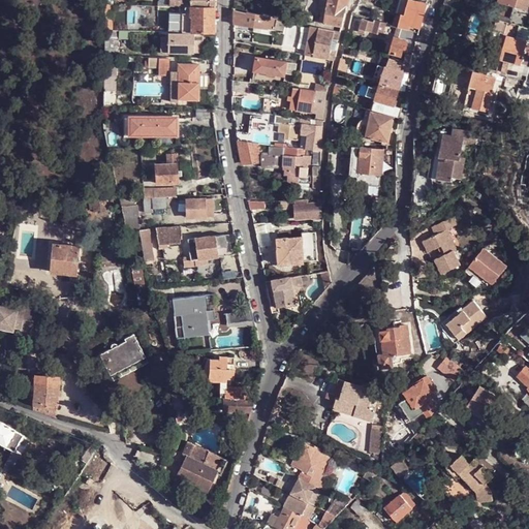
[(323,0),(320,22),(343,26),(348,0),(323,0)]
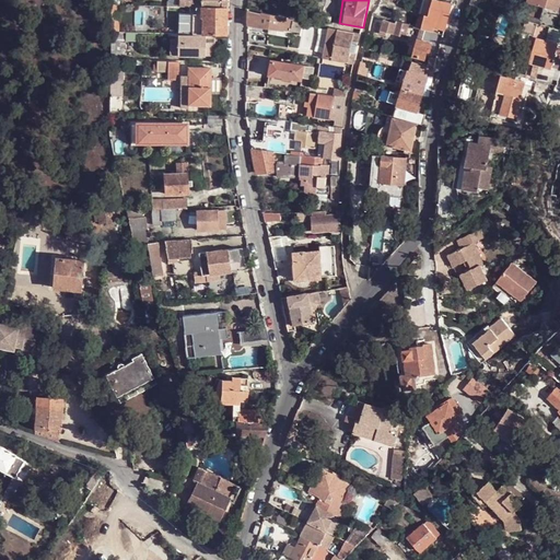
[(447,23),(453,4),(436,0),(423,0),(421,7),(423,8),(421,14),(426,15),(423,24),(427,25),(426,31),(433,33),(435,27),(439,28),(441,21),(447,23)]
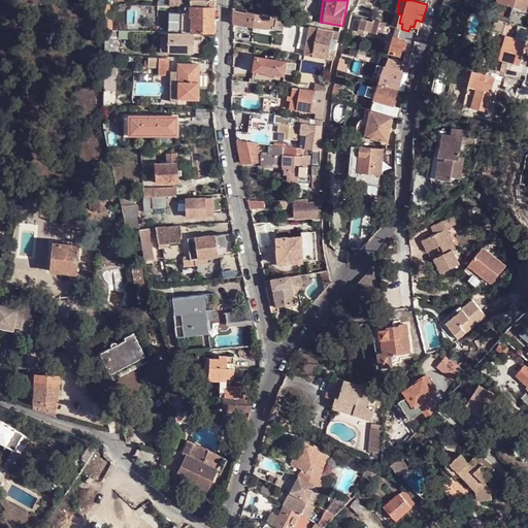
[(526,10),(527,0),(504,0),(503,2),(503,3),(526,10)]
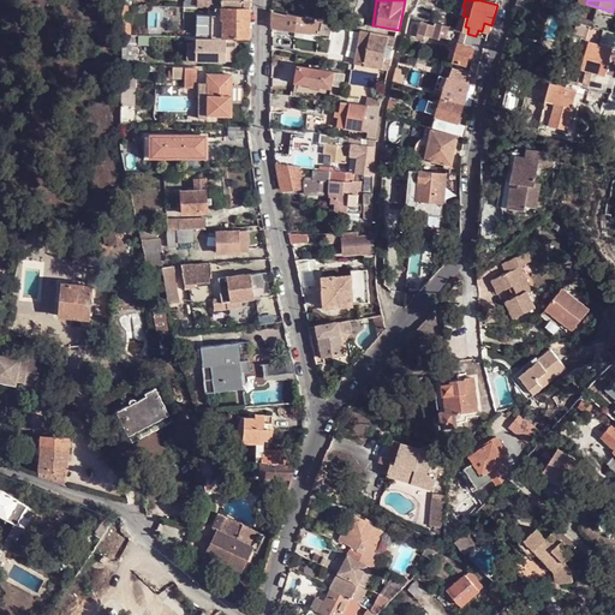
[(249,39),(249,9),(222,7),(215,7),(214,15),(197,15),(196,35),(216,35),(216,37),(249,39)]
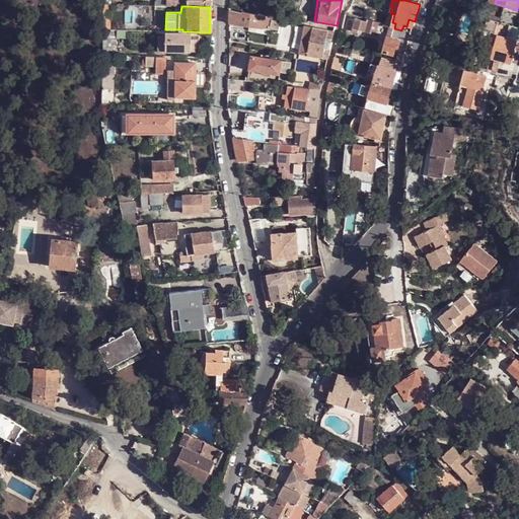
[(230,23),(265,28),(267,16),(261,16),(230,9),(230,23)]
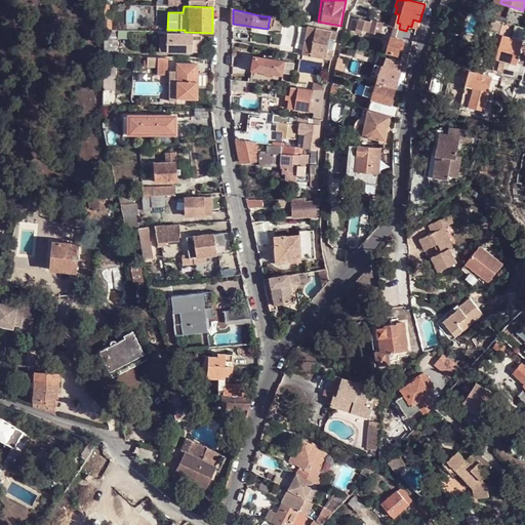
[(167,30),(168,12),(157,11),(156,31),(167,32),(167,30)]
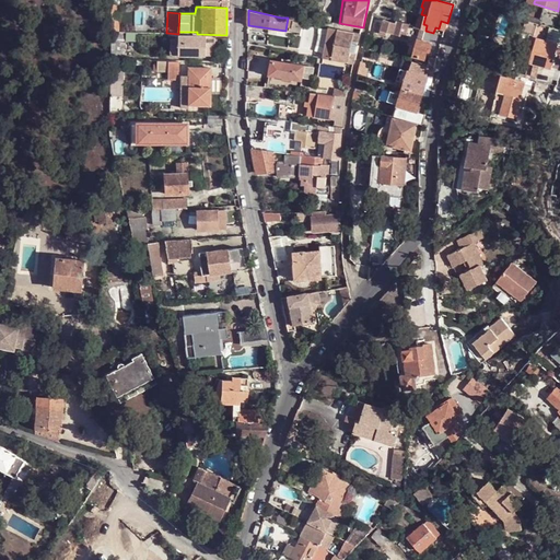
[(409,26),(410,25),(397,22),(396,24),(384,21),(381,33),(393,37),(394,34),(406,38),(409,26)]
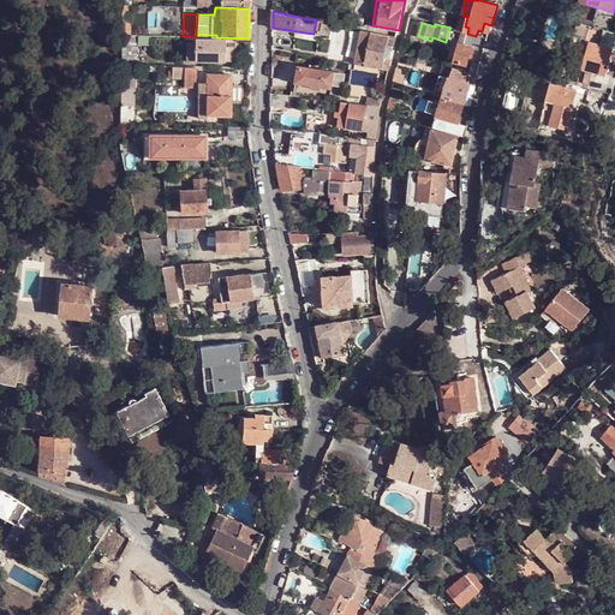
[(605,29),(595,27),(591,39),(590,42),(602,45),(605,29)]
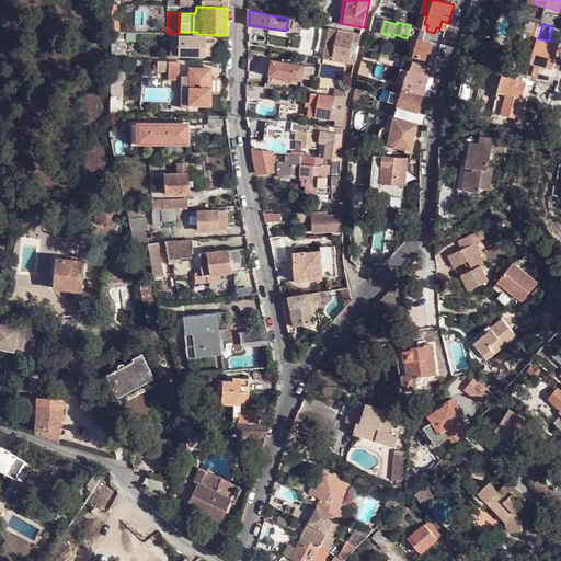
[(344,61),(355,64),(357,54),(352,53),(354,42),(361,43),(362,34),(333,27),(327,59),(344,61)]
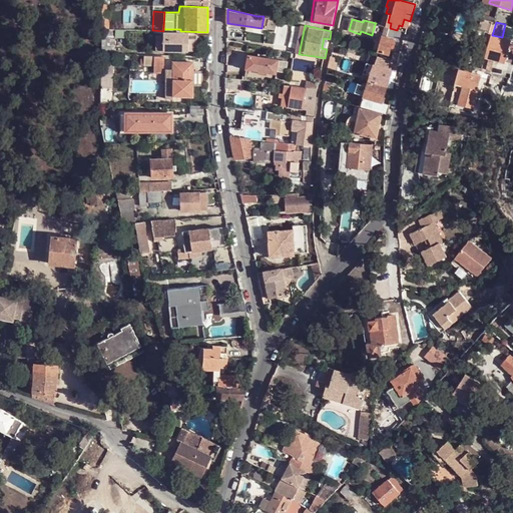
[(101,54),(115,54),(115,29),(109,29),(102,29),(101,54)]
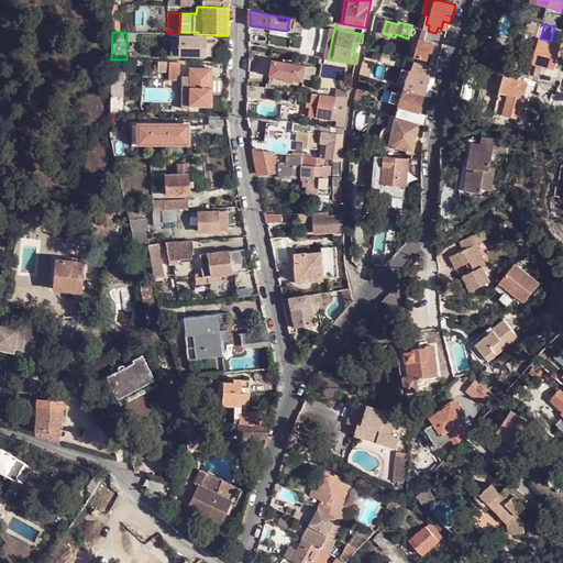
[(526,63),(532,65),(533,62),(540,39),(541,35),(534,34),(526,63)]
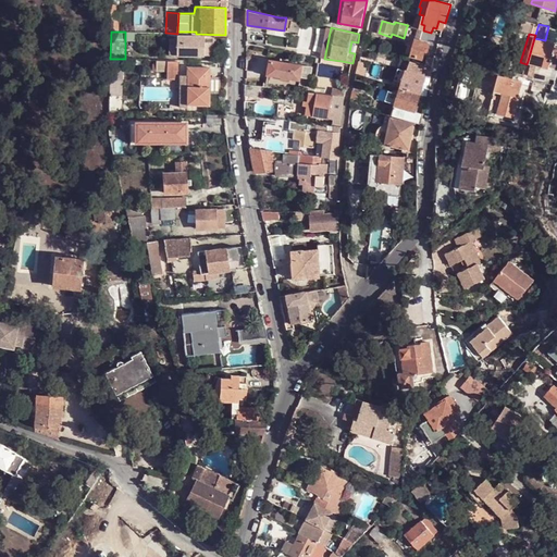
[(183,54),(207,56),(207,36),(183,36),(183,53),(183,54)]
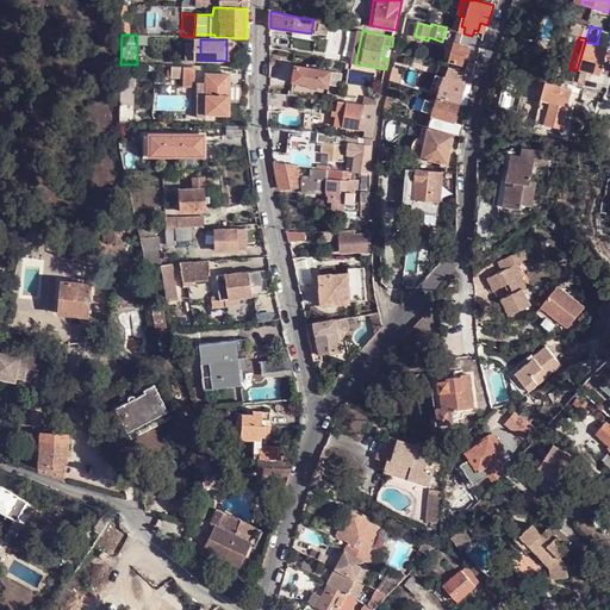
[(601,74),(609,48),(597,44),(585,42),(578,67),(601,74)]
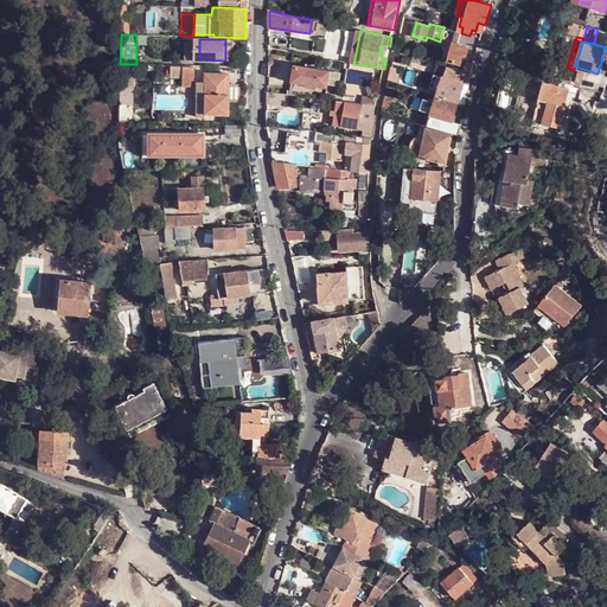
[(466,46),(454,43),(448,61),(461,65),(462,62),(464,58),(466,59),(470,48),(466,46)]
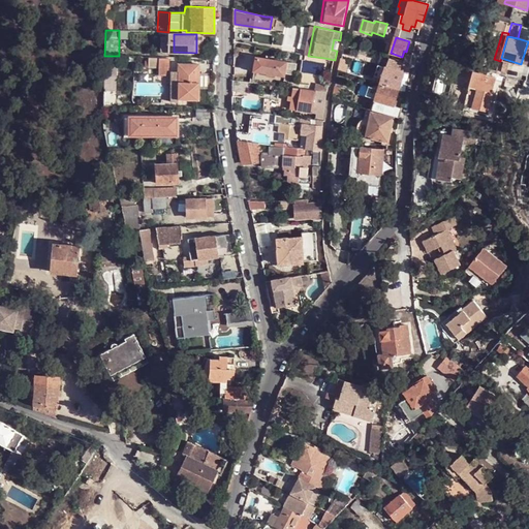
[(413,57),(417,39),(407,37),(406,40),(409,41),(406,52),(404,51),(403,54),(413,57)]
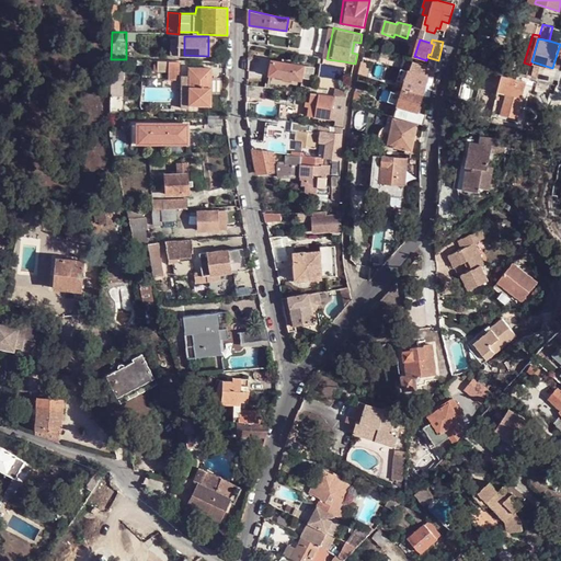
[(321,79),(332,81),(334,67),(343,68),(344,61),(327,59),(324,58),(322,70),(321,79)]
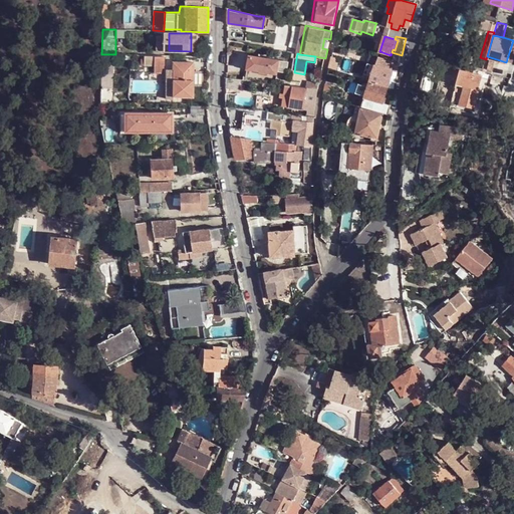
[(428,67),(430,56),(418,53),(416,63),(428,67)]
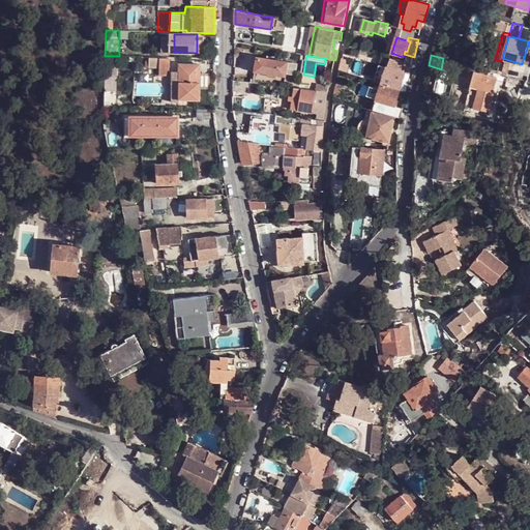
[(105,56),(105,94),(119,94),(119,56),(105,56)]
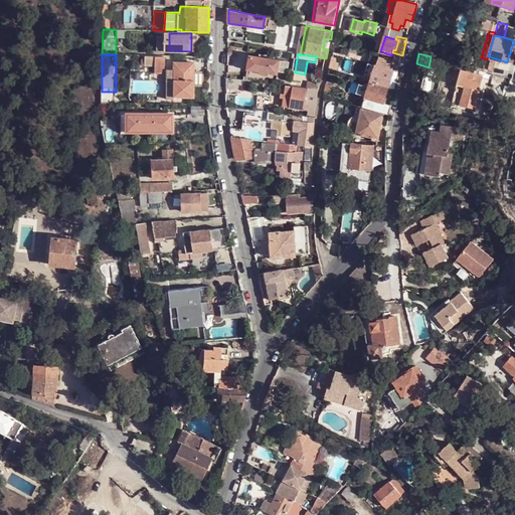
[(166,56),(146,55),(145,64),(152,64),(156,65),(155,71),(156,72),(165,72),(166,56)]
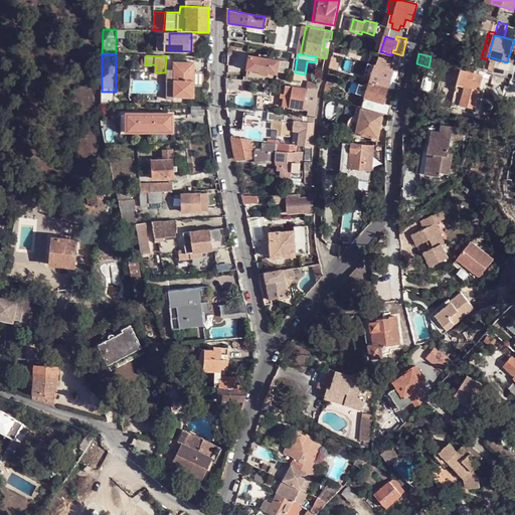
[(247,69),(278,74),(278,72),(286,73),(288,62),(280,61),(250,55),(247,69)]
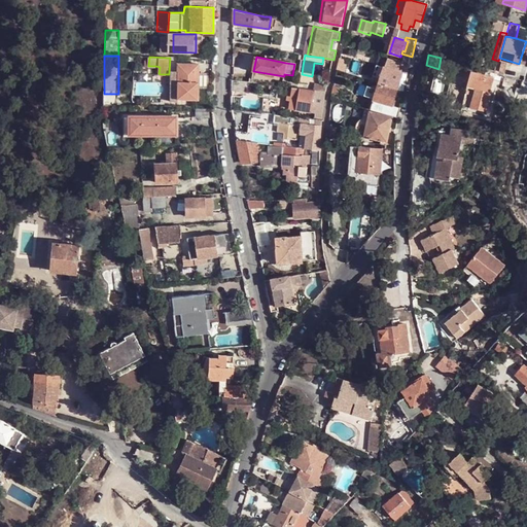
[(338,70),(345,72),(347,64),(346,64),(347,60),(341,58),(338,70)]
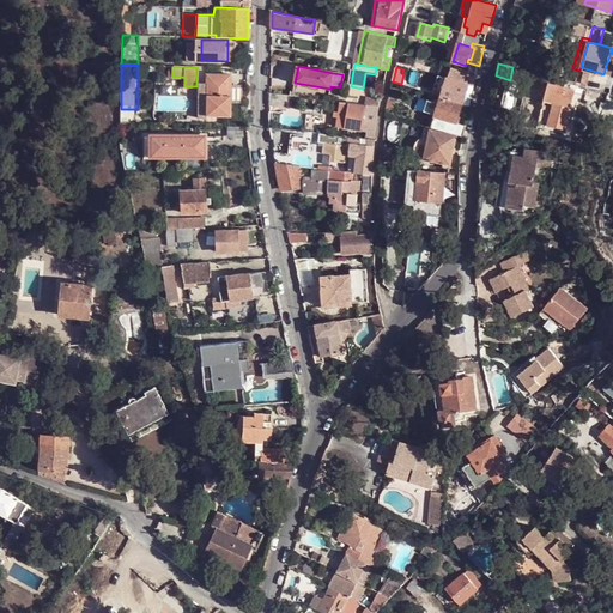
[(444,90),(443,97),(463,104),(469,85),(474,87),(477,76),(451,67),(448,78),(444,90)]
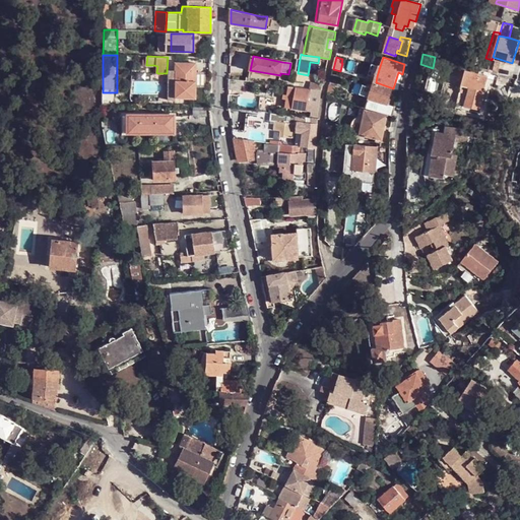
[(176,63),(176,70),(176,88),(176,98),(195,98),(196,63),(176,63)]
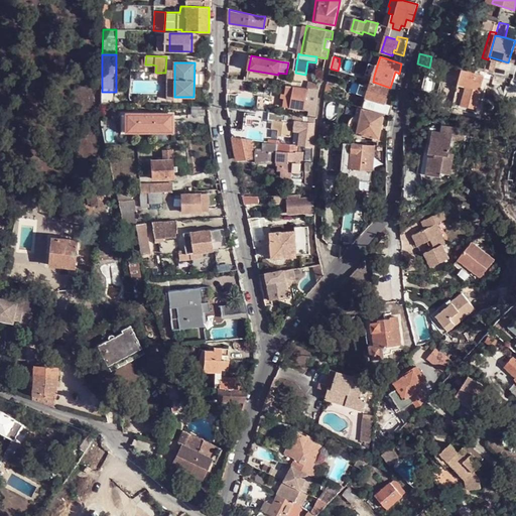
[(484,76),(461,70),(459,75),(483,81),(484,76)]
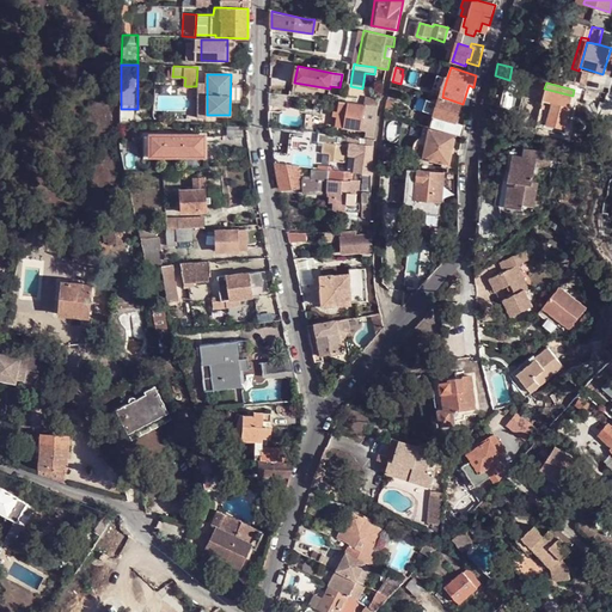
[(469,85),(463,104),(470,106),(473,87),(469,85)]
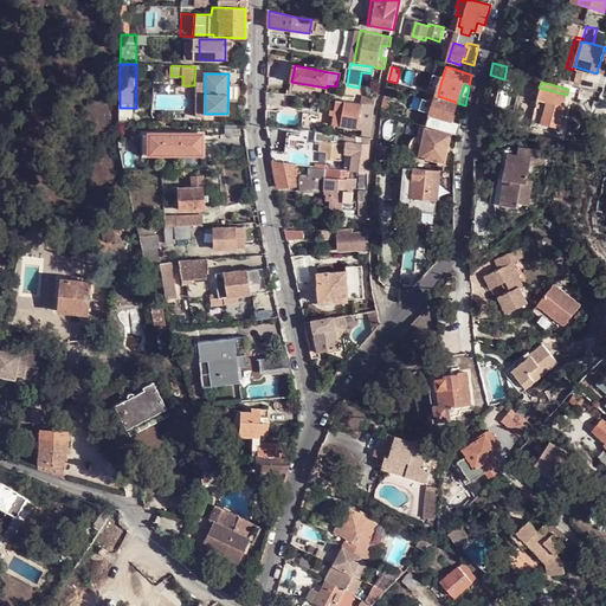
[(556,133),(567,95),(539,88),(529,127),(556,133)]
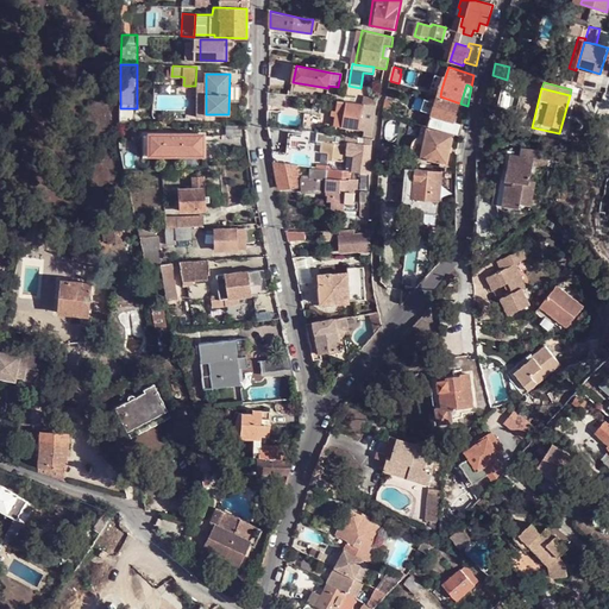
[(288,107),(288,95),(269,93),(269,105),(288,107)]
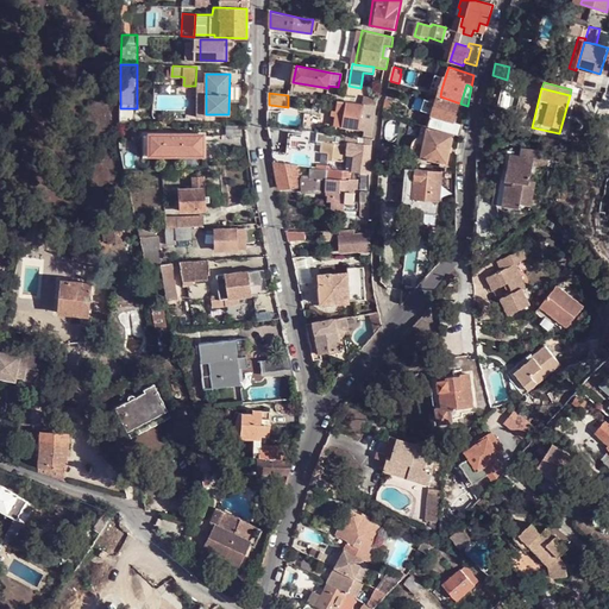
[(434,113),(431,125),(462,136),(463,124),(454,121),(460,104),(440,96),(438,102),(434,113)]
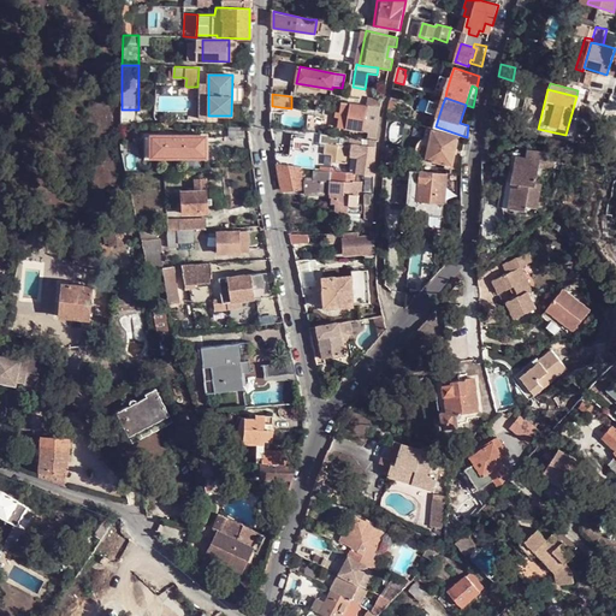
[(369,105),(344,102),(341,126),(365,131),(369,105)]
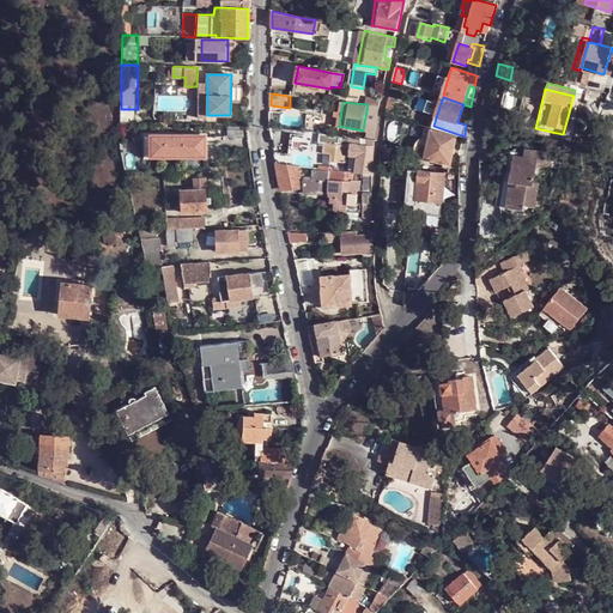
[(381,105),(368,104),(365,116),(378,117),(381,105)]
